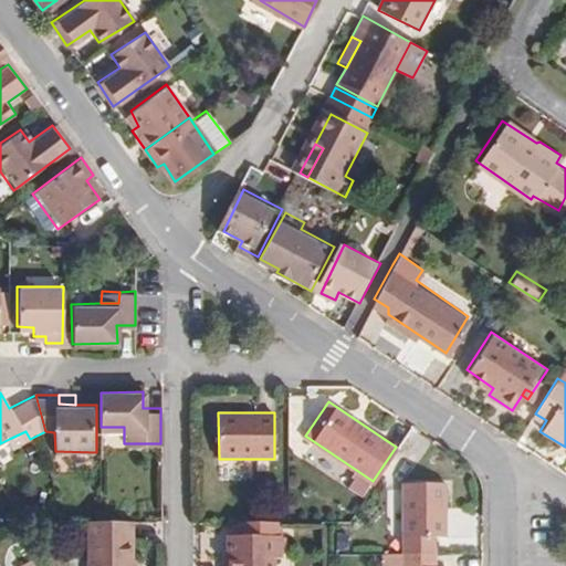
[(30,439),(25,431),(9,439),(14,448),(30,439)]
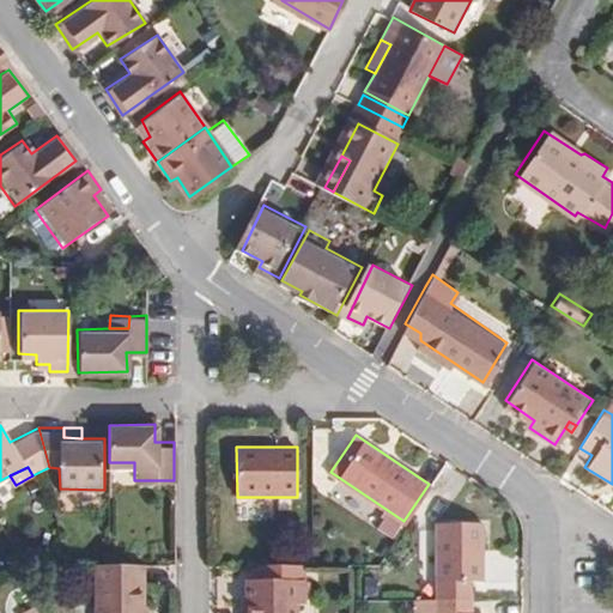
[(487,580),(486,522),(435,523),(436,596),(475,596),(475,581),(487,580)]
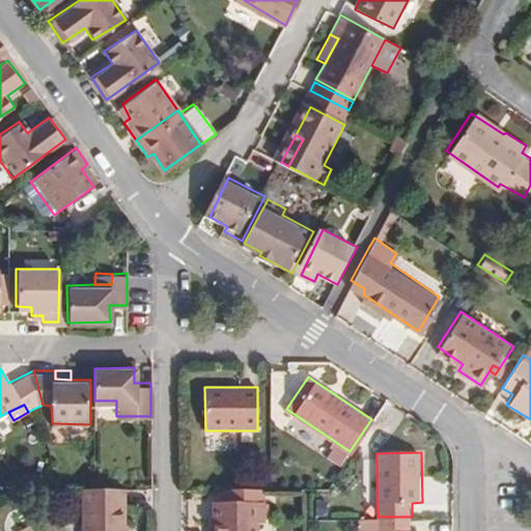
[(261,502),(261,490),(216,491),(216,506),(212,506),(212,530),(258,530),(258,525),(269,525),(268,502),(261,502)]
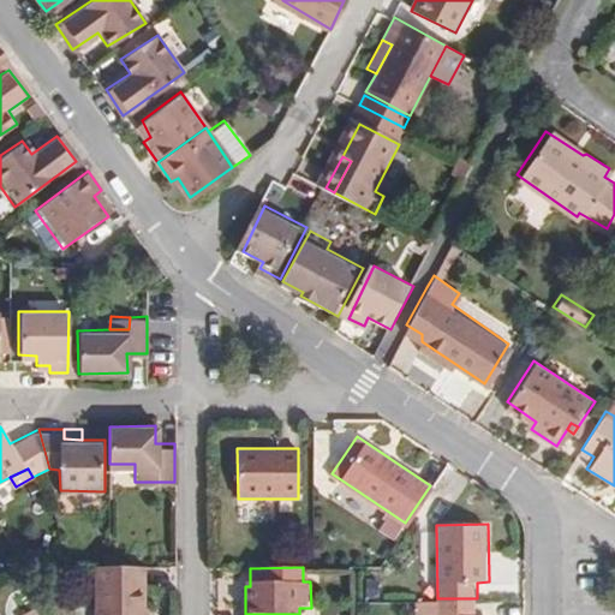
[(144,614),(144,568),(96,569),(96,614),(144,614)]
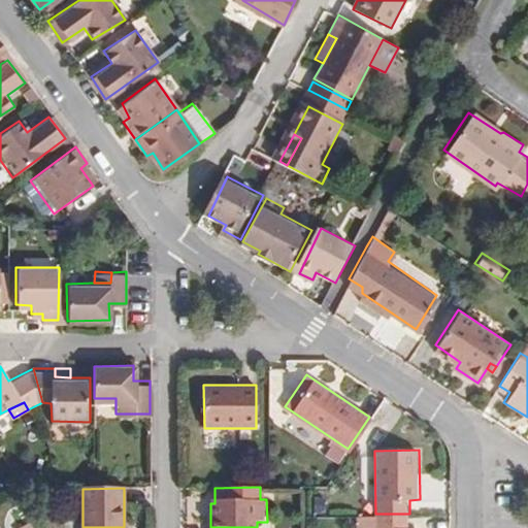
[(376,523),(375,514),(355,515),(355,523),(376,523)]
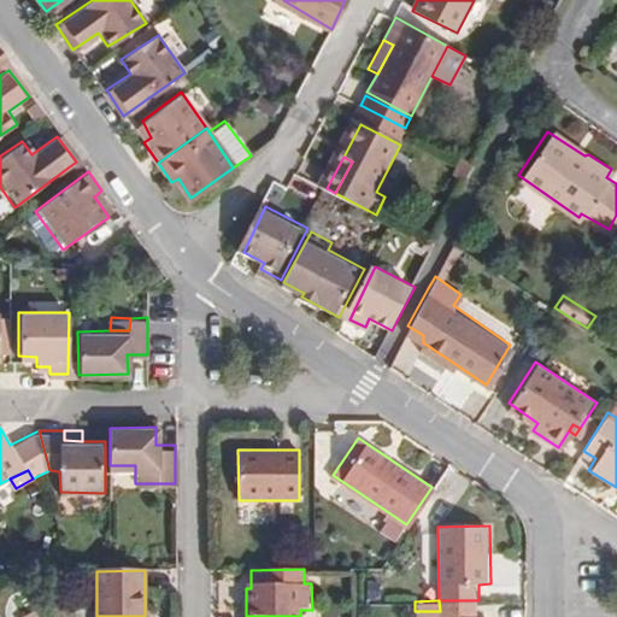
[(440,611),(439,616),(479,616),(479,600),(439,600),(440,611)]
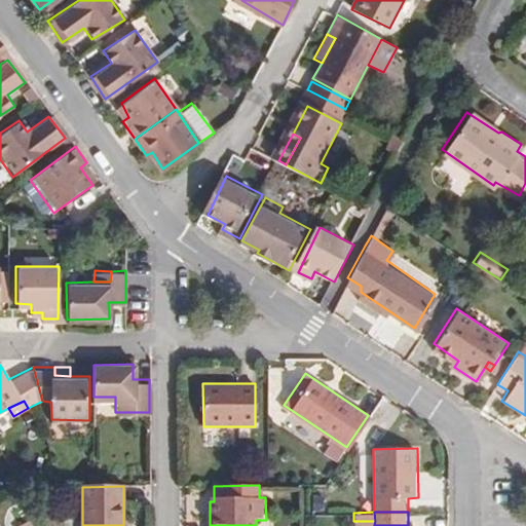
All buildings are outlined.
